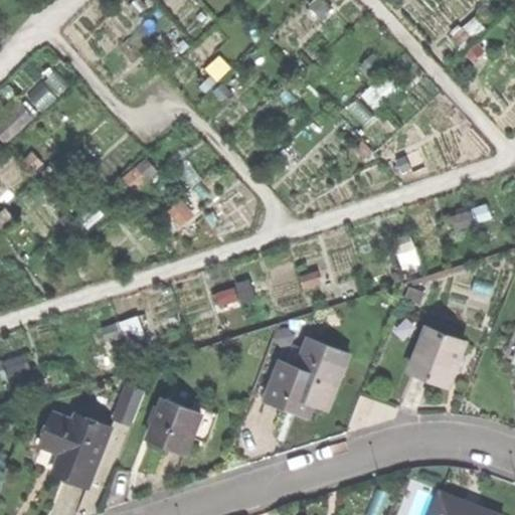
[(431,378),(450,386),(467,343),(430,329),(412,372),(431,378)]
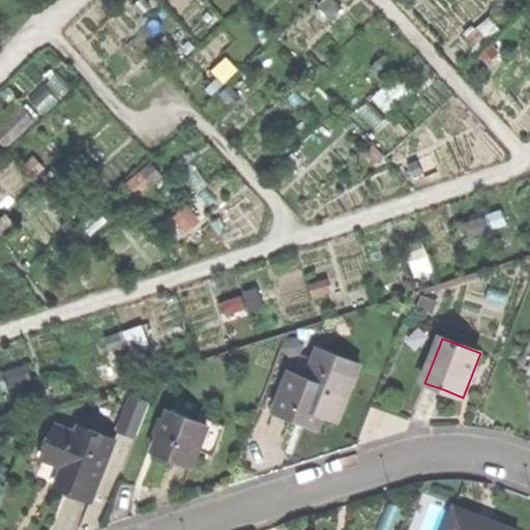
[(324,416),(336,421),(359,363),(319,347),(314,358),(306,378),(296,405),(301,407),(324,416)]
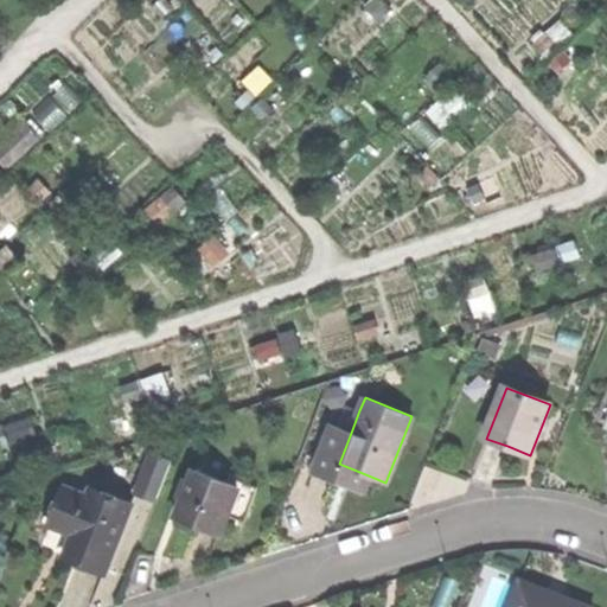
[(345,404),(336,427),(351,433),(359,410),(345,404)]
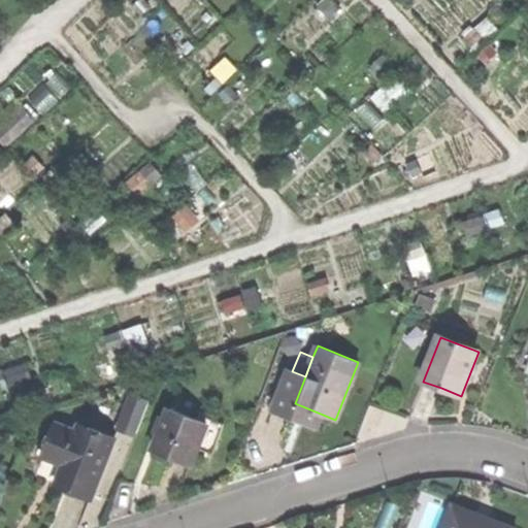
[(271,408),(295,419),(300,405),(295,403),(305,376),(292,371),(287,369),(271,408)]
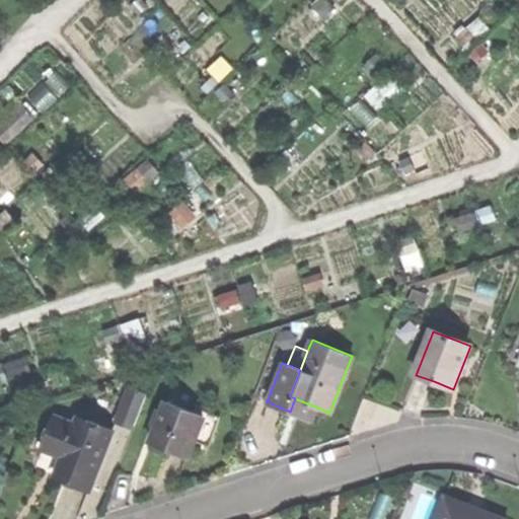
[(117,417),(134,423),(145,391),(128,385),(117,417)]
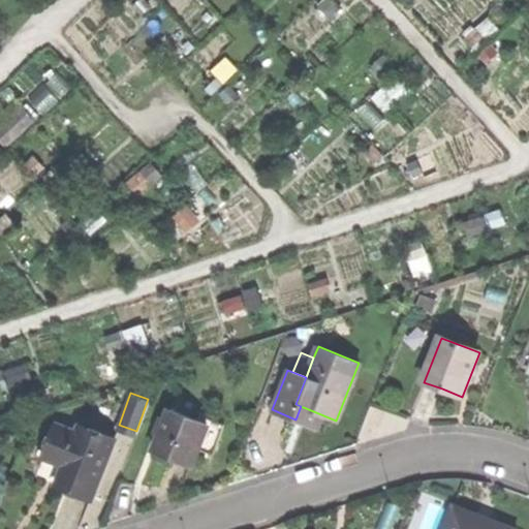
[(318,428),(323,415),(301,406),(296,419),(305,423),(318,428)]
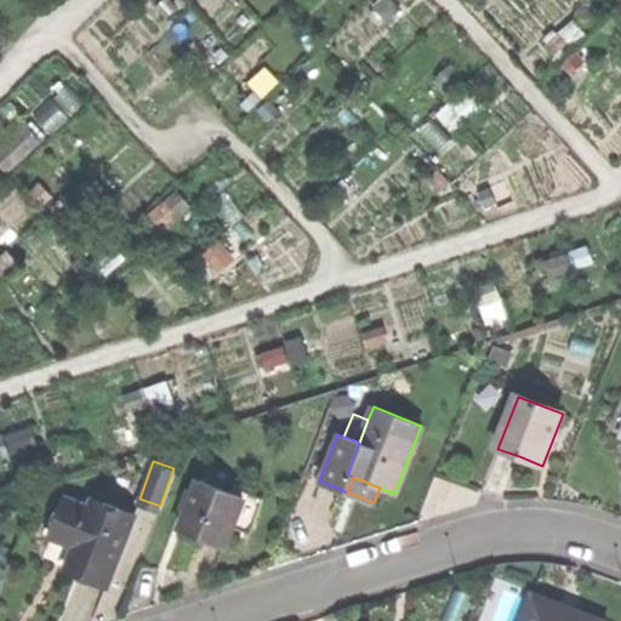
[(206,541),(226,548),(233,530),(245,500),(243,499),(201,483),(182,533),(206,541)]
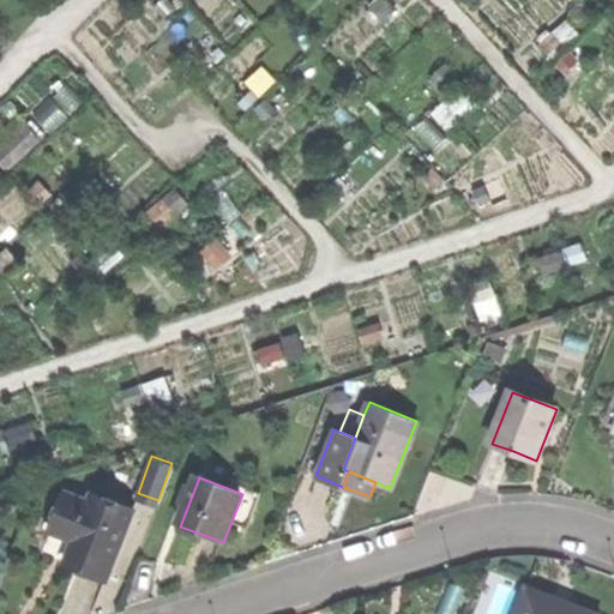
[(242,486),(240,493),(242,494),(230,524),(247,530),(262,493),(242,486)]
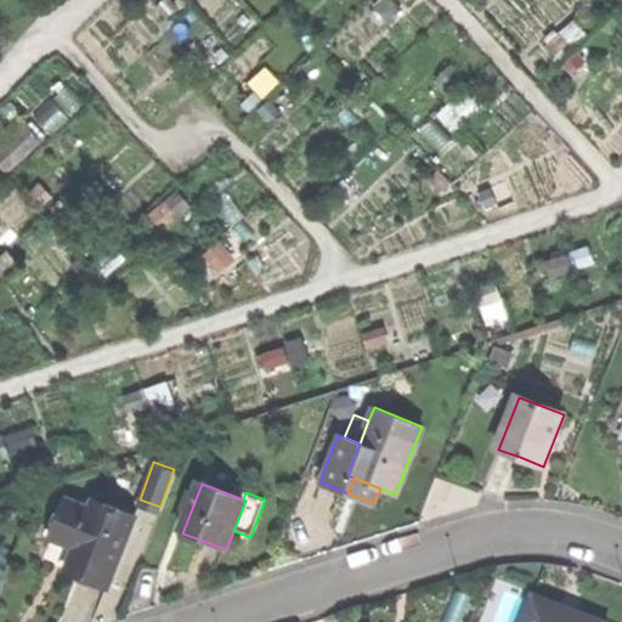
[(117,498),(113,509),(134,516),(137,507),(117,498)]
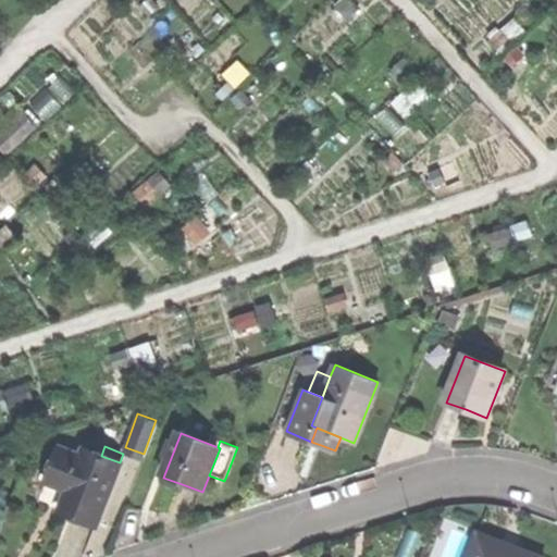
[(62,447),(48,481),(79,493),(71,515),(83,520),(98,527),(123,465),(120,462),(101,456),(86,449),(84,456),(62,447)]
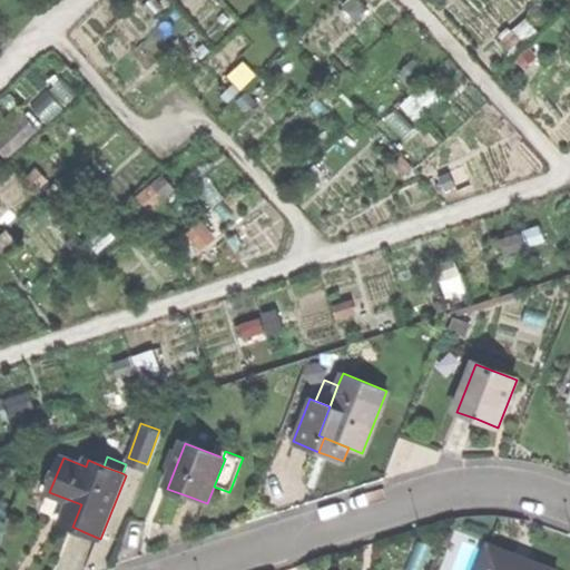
[(518,557),(488,546),(478,569),(546,569),(547,567),(518,557)]
